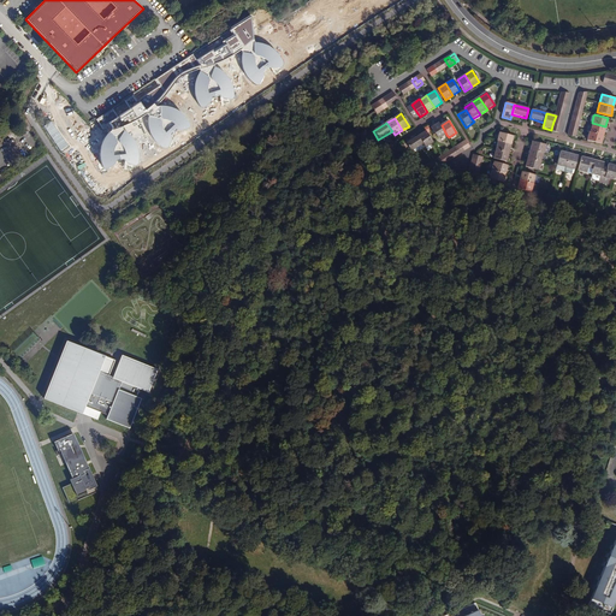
[(439,140),(446,135),(442,125),(439,123),(432,128),(439,140)]
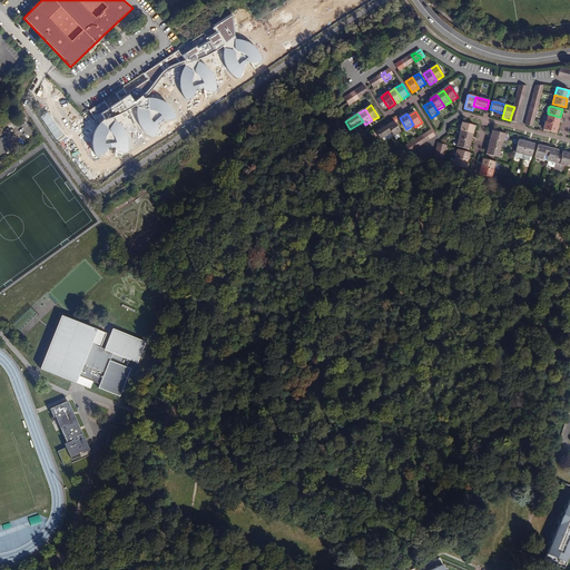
[(548,114),(546,123),(558,126),(560,117),(548,114)]
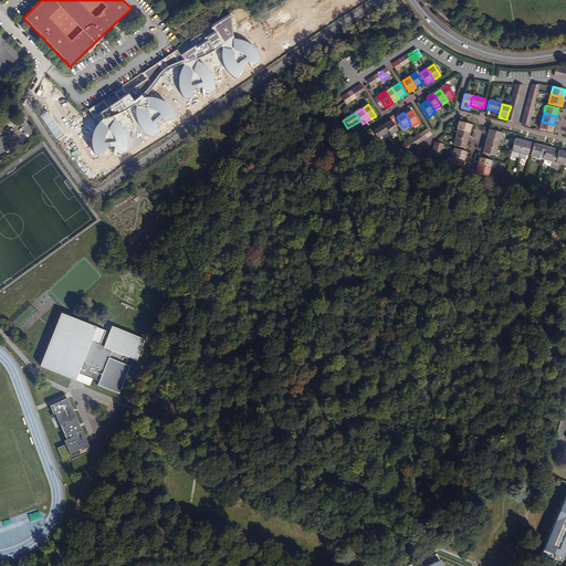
[(391,121),(385,125),(389,132),(391,135),(391,136),(399,132),(391,121)]
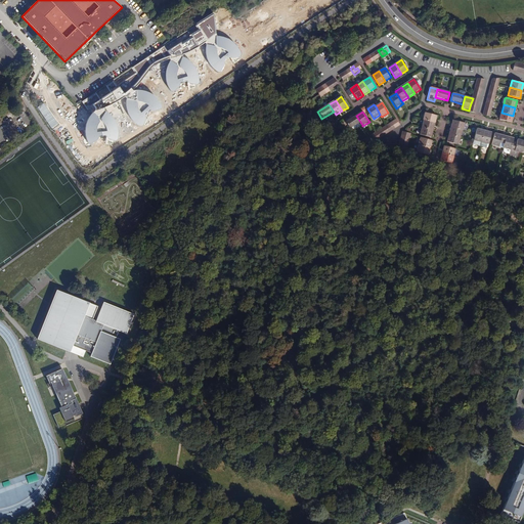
[(423,121),(434,123),(436,116),(424,113),(422,120),(423,121)]
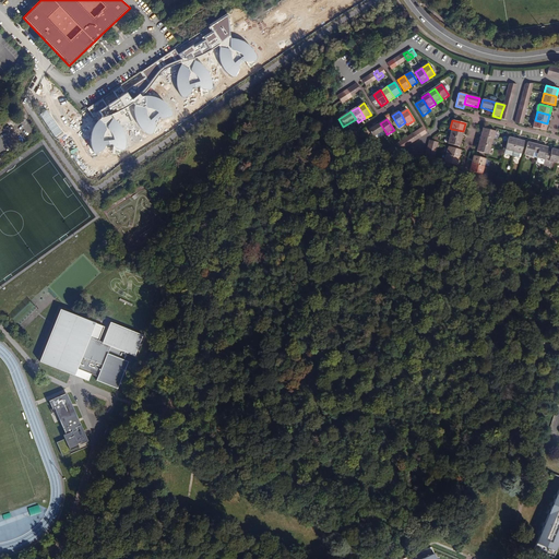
[(545,131),(547,123),(535,120),(534,120),(532,128),(535,128),(545,131)]
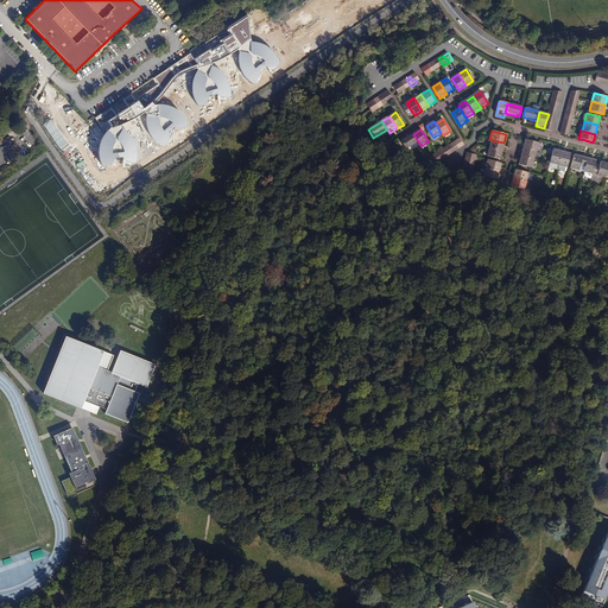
[(412,146),(418,141),(413,134),(401,143),(406,150),(412,146)]
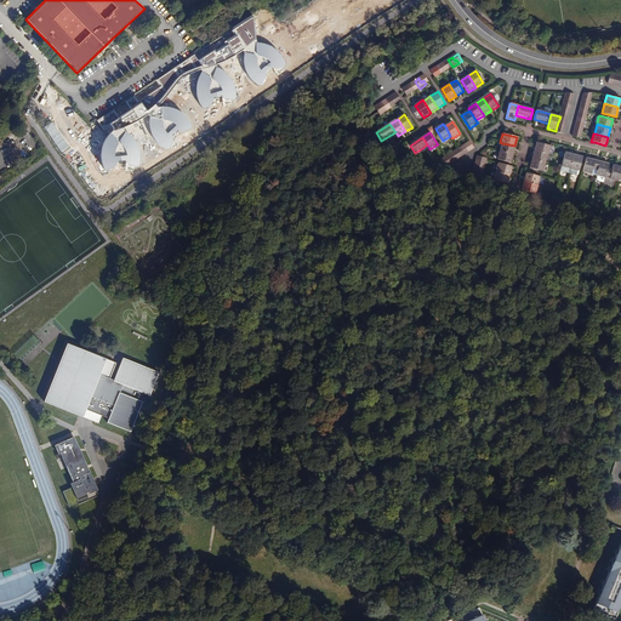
[(536,142),(534,152),(548,155),(550,155),(552,146),(551,146),(536,142)]
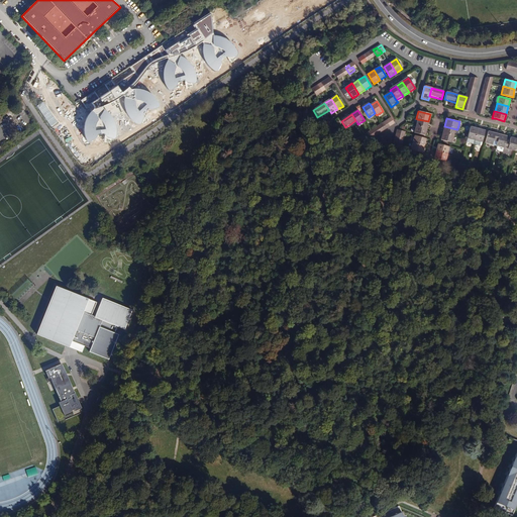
[(417,119),(415,125),(426,128),(428,121),(417,119)]
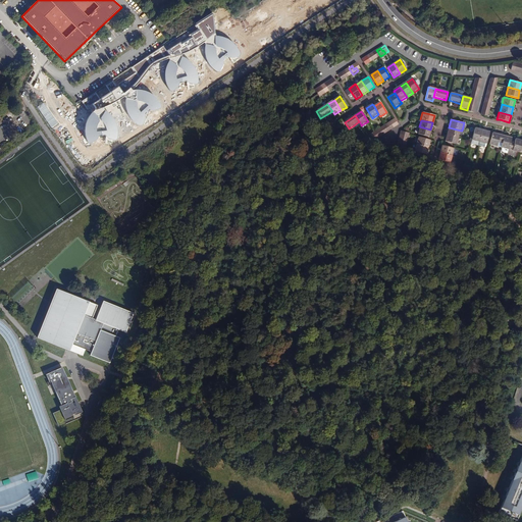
[(429,137),(430,129),(419,126),(418,134),(429,137)]
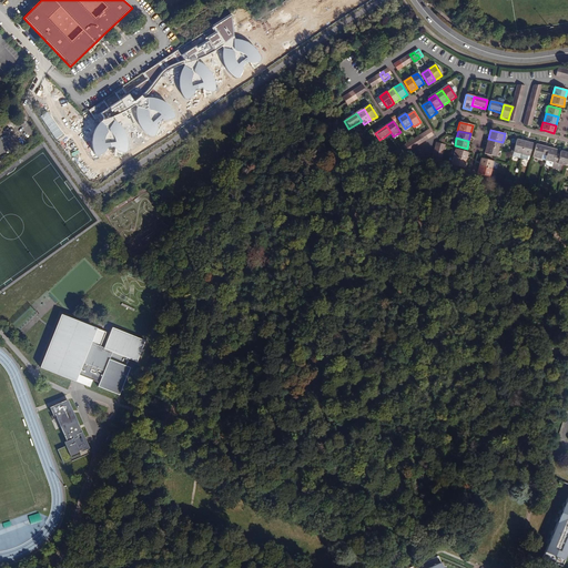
[(499,149),(501,142),(488,139),(486,145),(499,149)]
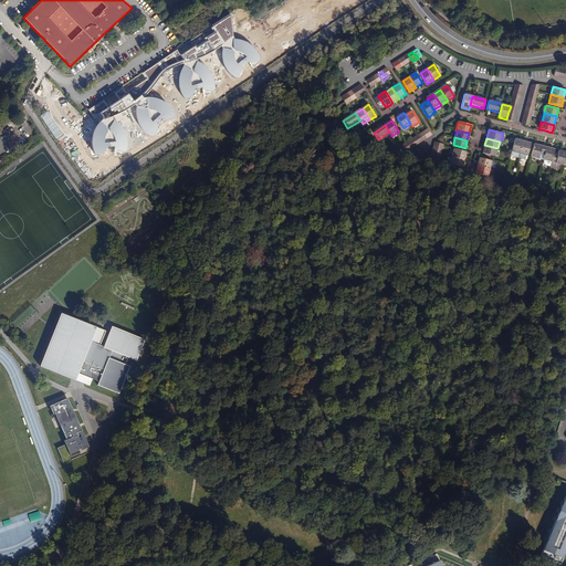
[(519,155),(522,142),(514,139),(511,153),(519,155)]
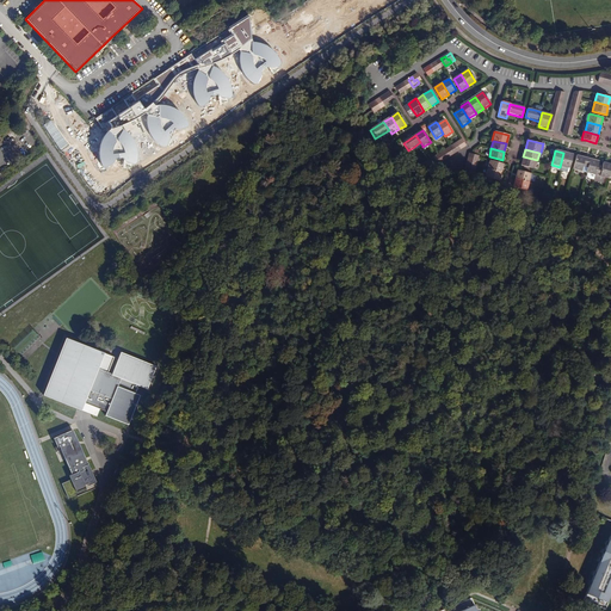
[(573,155),(563,153),(560,167),(559,171),(567,173),(568,172),(573,155)]
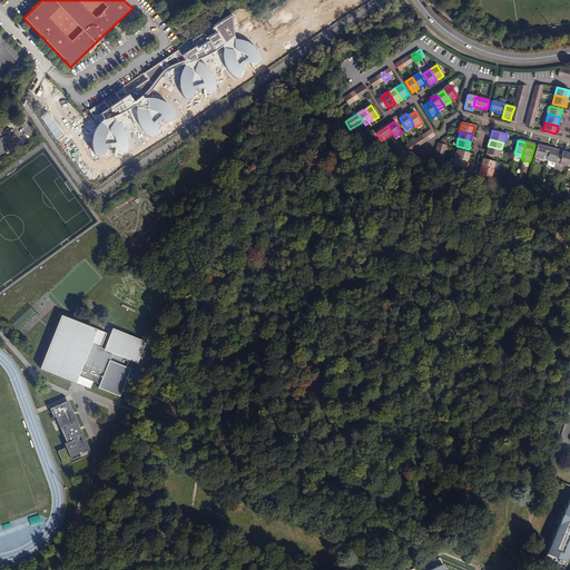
[(499,158),(501,149),(488,146),(485,155),(499,158)]
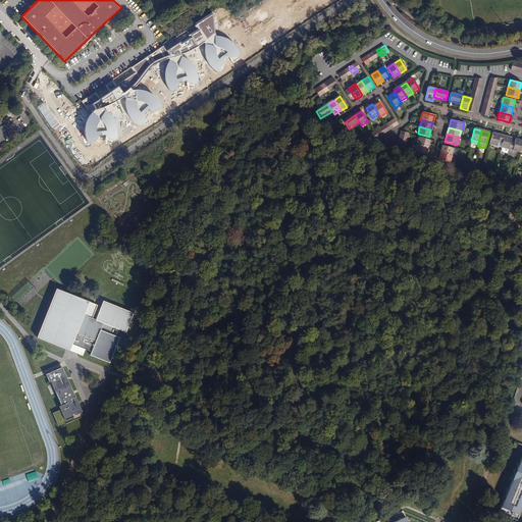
[(498,143),(502,144),(504,137),(491,134),(488,145),(497,147),(498,143)]
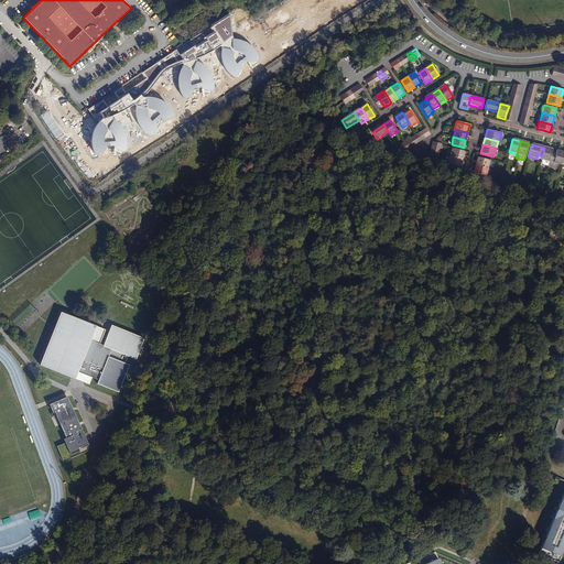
[(544,148),(542,155),(541,160),(549,162),(551,153),(552,149),(544,148)]
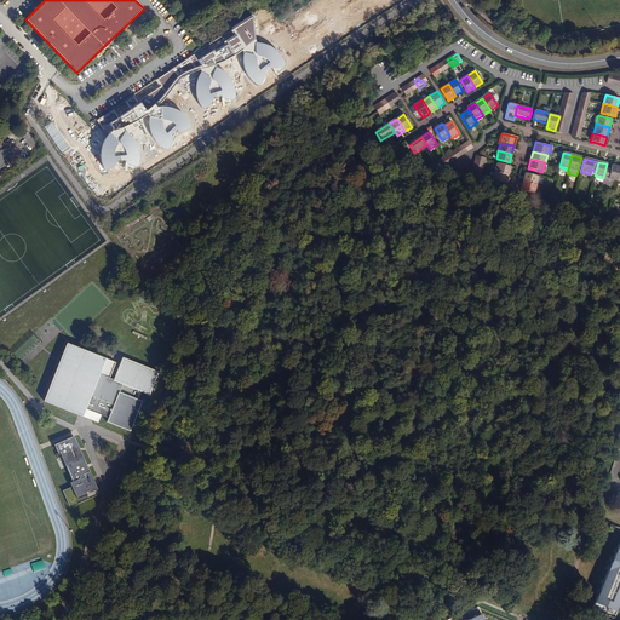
[(497,164),(494,172),(509,176),(511,167),(497,164)]
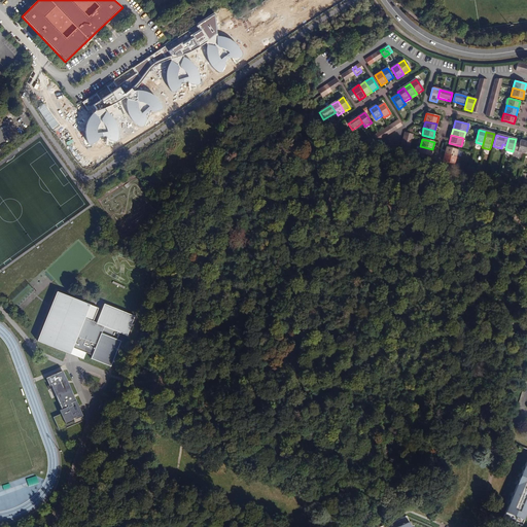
[(525,149),(526,142),(521,141),(520,144),(518,152),(521,153),(524,154),(525,149)]
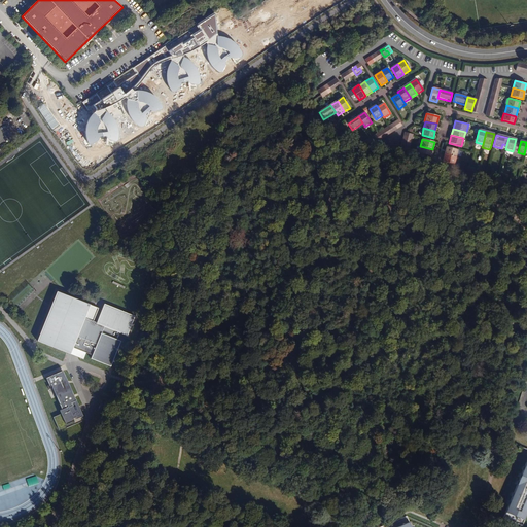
[(520,159),(521,153),(518,152),(520,144),(515,143),(513,151),(512,156),(520,159)]
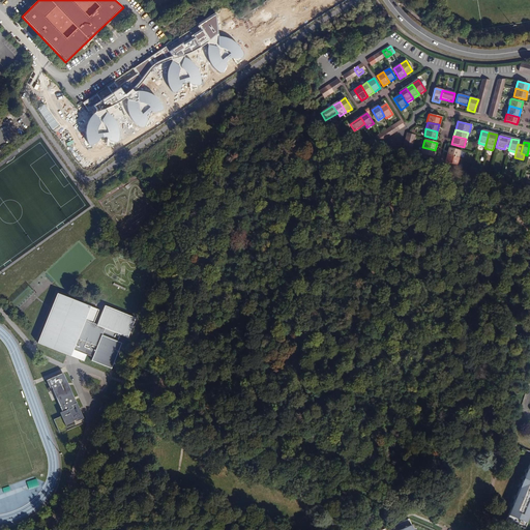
[(435,150),(422,147),(420,154),(433,157),(435,150)]
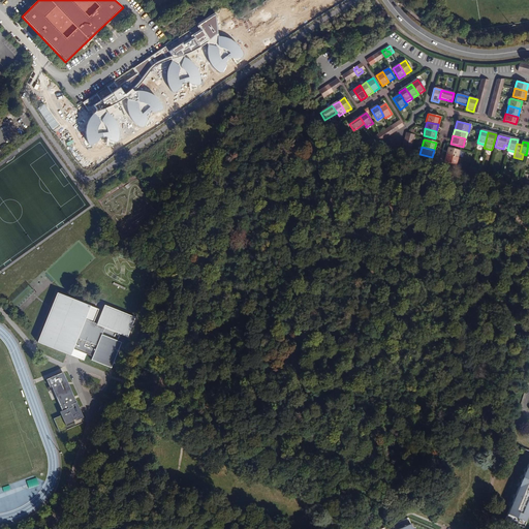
[(448,148),(446,155),(459,158),(461,151),(448,148)]
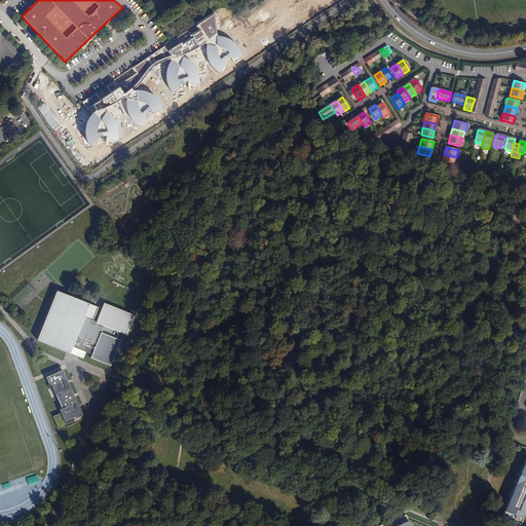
[(456,157),(444,154),(442,161),(454,164),(456,157)]
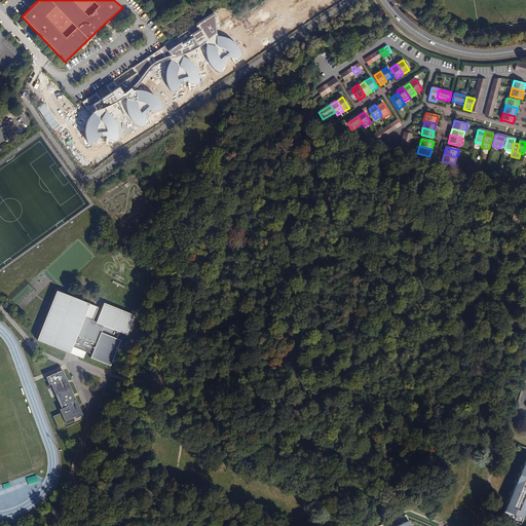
[(127,335),(135,315),(105,303),(98,323),(84,317),(89,304),(58,292),(38,340),(70,353),(73,347),(77,348),(78,343),(82,345),(80,350),(92,354),(90,358),(110,366),(121,340),(117,339),(120,332),(127,335)]
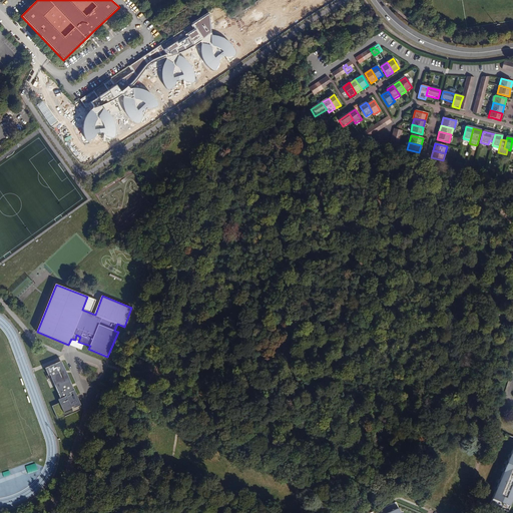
[(59,362),(46,368),(60,400),(50,405),(55,417),(63,413),(64,415),(79,408),(59,362)]
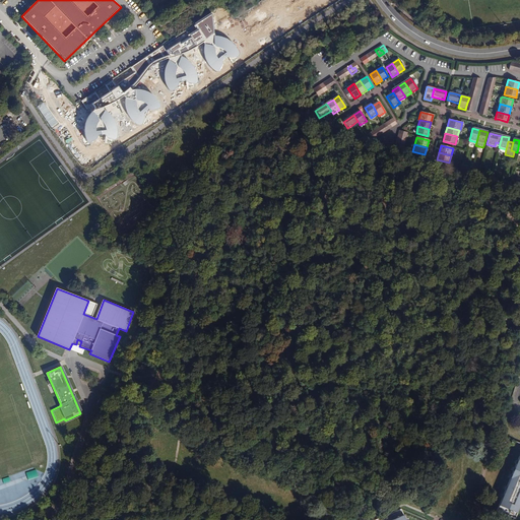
[(499,435),(497,440),(503,441),(503,442),(506,443),(510,444),(510,445),(511,443),(512,443),(512,442),(511,442),(512,440),(499,435)]
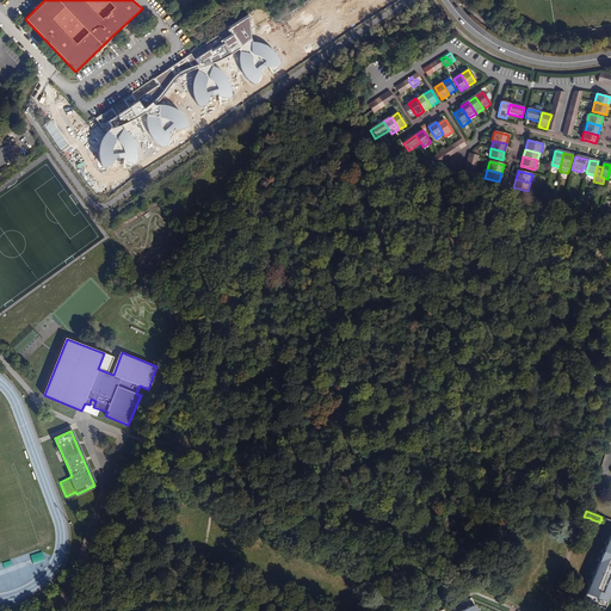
[(610,530),(585,593),(603,600),(610,579),(610,530)]
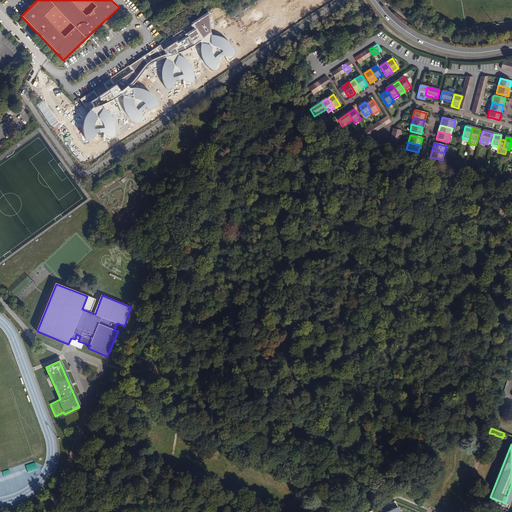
[(368,511),(367,511),(400,511),(395,500),(368,511)]
